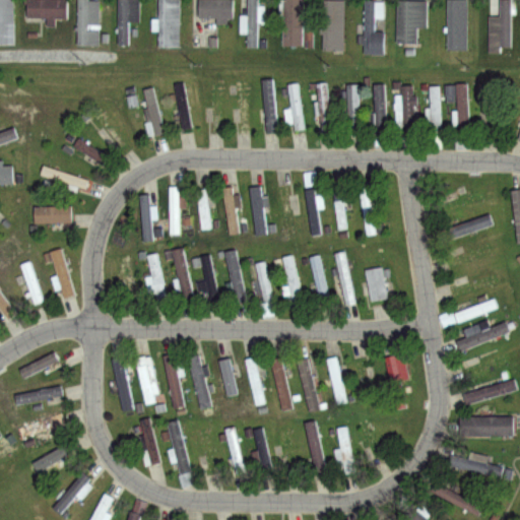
[(0,0),(12,0),(12,44),(0,44),(0,0)]
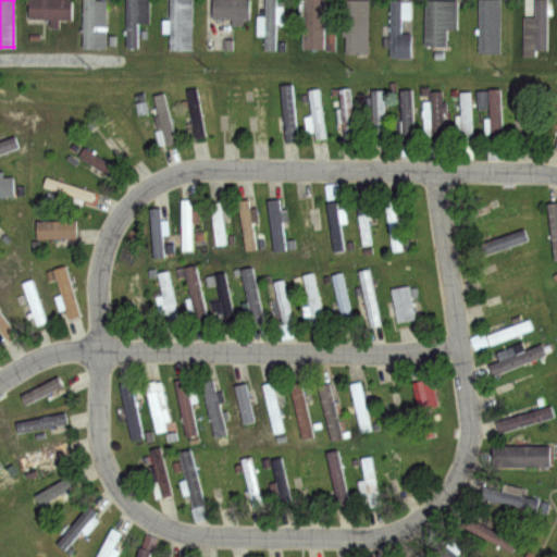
[(28,0),(72,0),(72,20),(59,20),(59,27),(49,27),(49,16),(28,17),(28,0)]
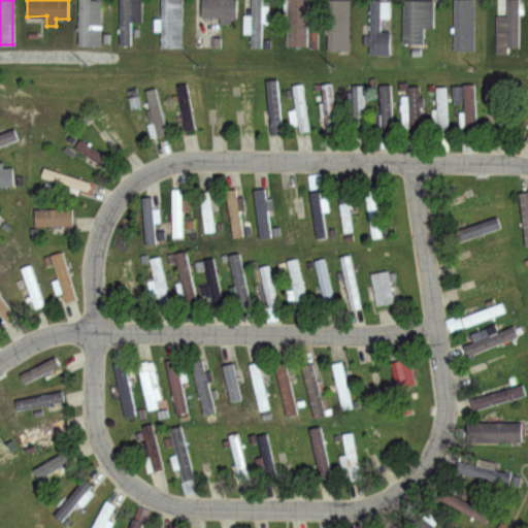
[(77,0),(99,0),(99,46),(77,46),(77,0)]
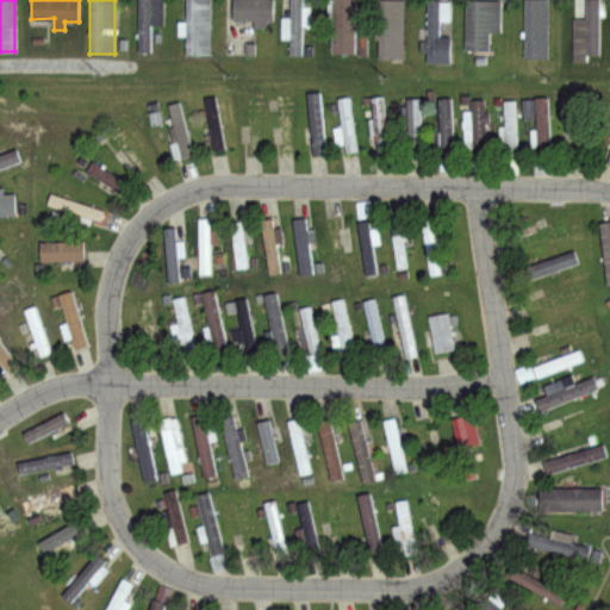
[(138,0),(162,0),(162,25),(150,25),(150,51),(138,51),(138,0)]
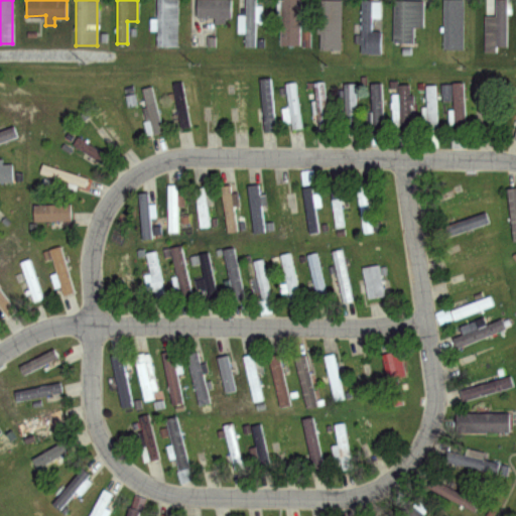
[(157,0),(178,0),(178,46),(156,46),(156,30),(150,30),(150,18),(157,18),(157,0)]
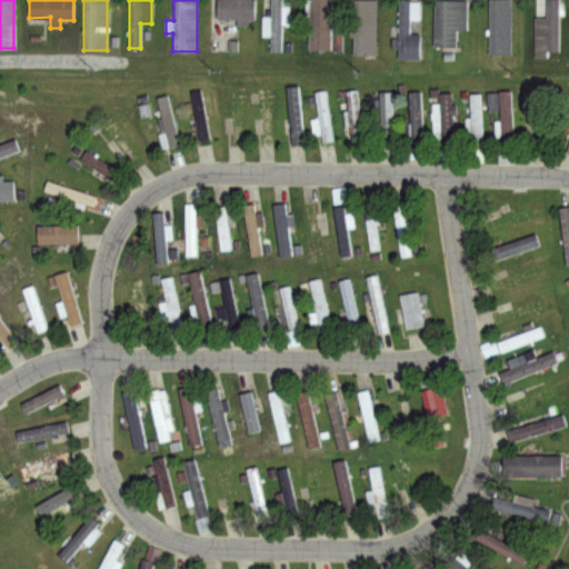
[(217,0),(255,0),(255,20),(249,20),(249,26),(237,26),(237,18),(217,18),(217,0)]
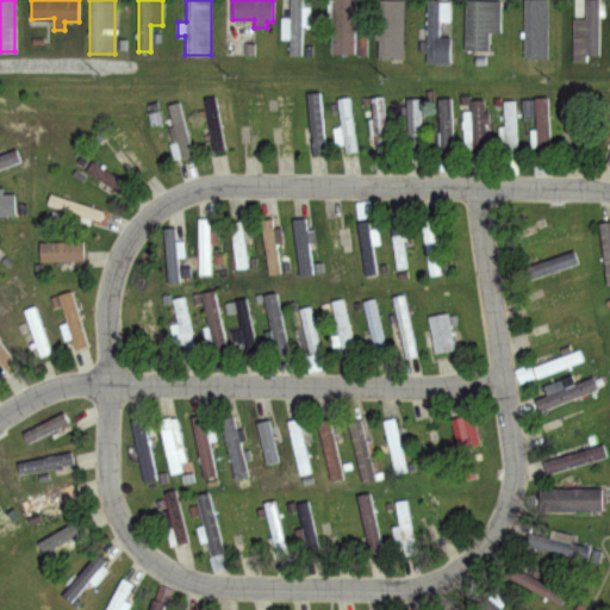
[(291,0),(300,0),(300,5),(310,6),(309,27),(303,27),(302,55),(291,55),(291,0)]
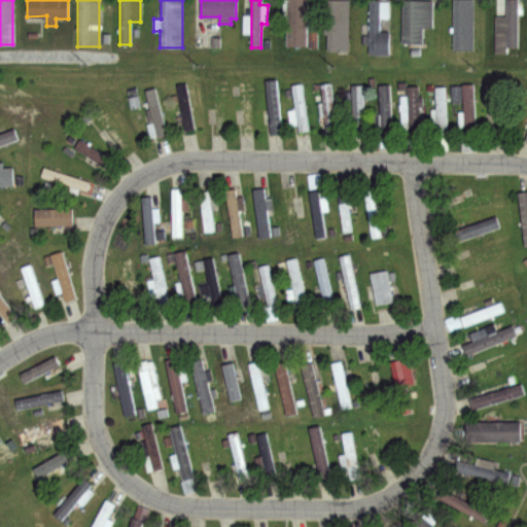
[(287,0),(307,0),(307,45),(287,45),(287,0)]
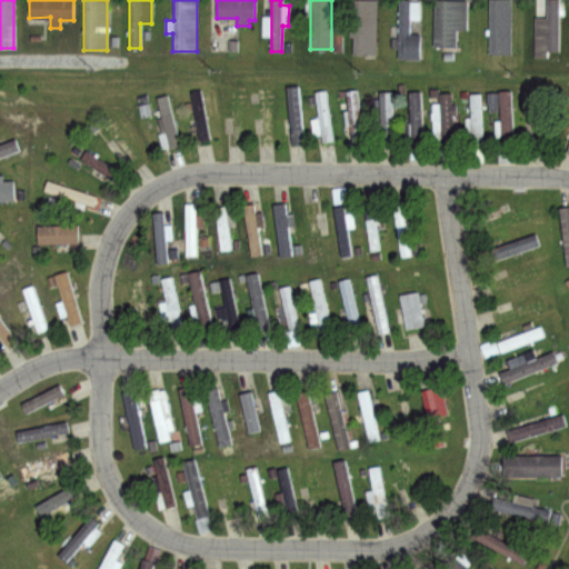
[(355,0),(377,0),(377,56),(353,55),(355,0)]
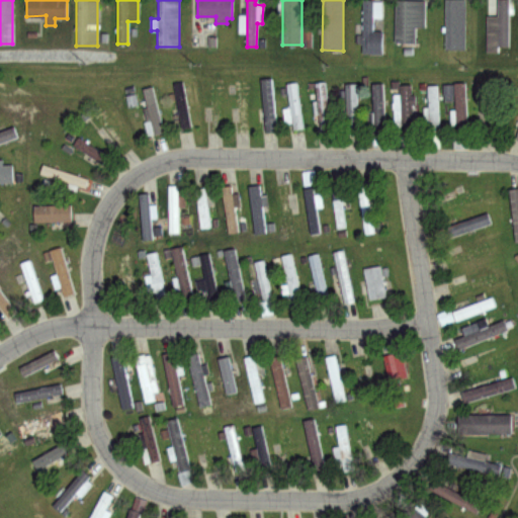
[(365,0),(382,1),(381,19),(373,18),(373,31),(382,31),(381,54),(363,53),(365,0)]
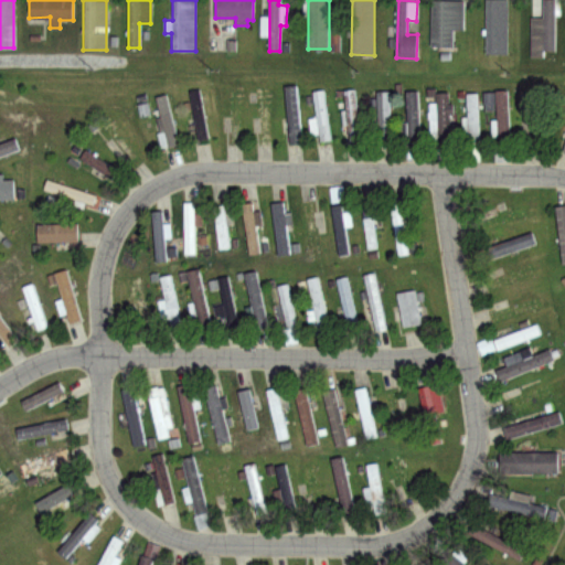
[(430,0),(464,0),(464,30),(454,30),(454,48),(430,46),(430,0)]
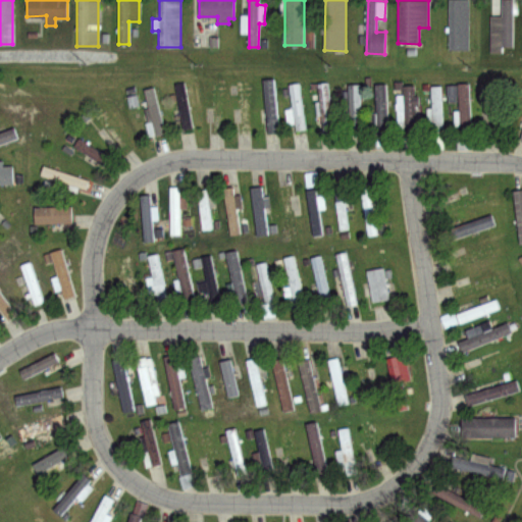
[(449,0),(468,0),(469,49),(450,49),(449,0)]
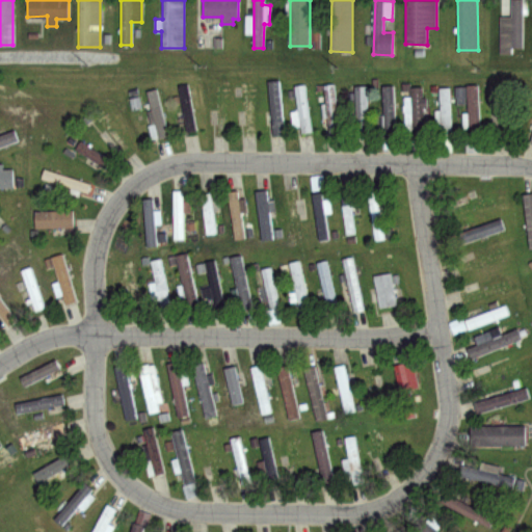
[(512,0),(524,0),(525,48),(513,48),(513,53),(501,54),(501,17),(513,17),(512,0)]
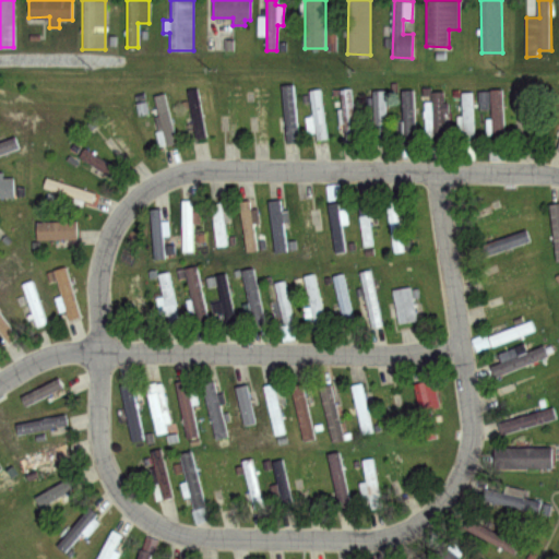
[(236,139),(236,85),(224,85),(224,139),(236,139)]
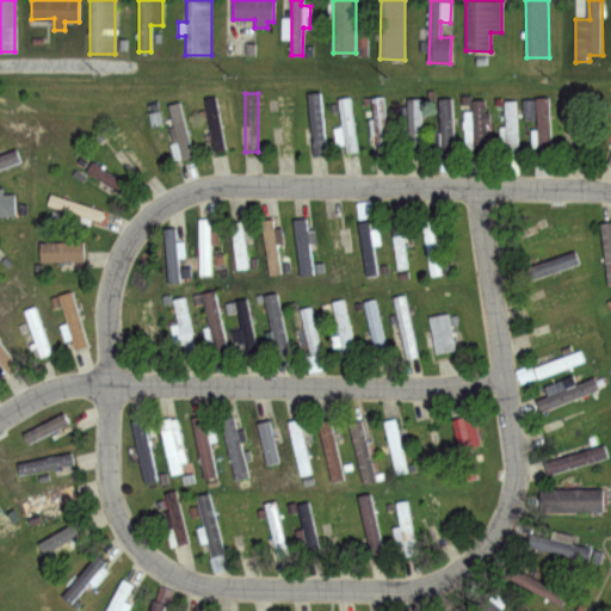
[(307,94),(320,93),(326,154),(313,155),(307,94)]
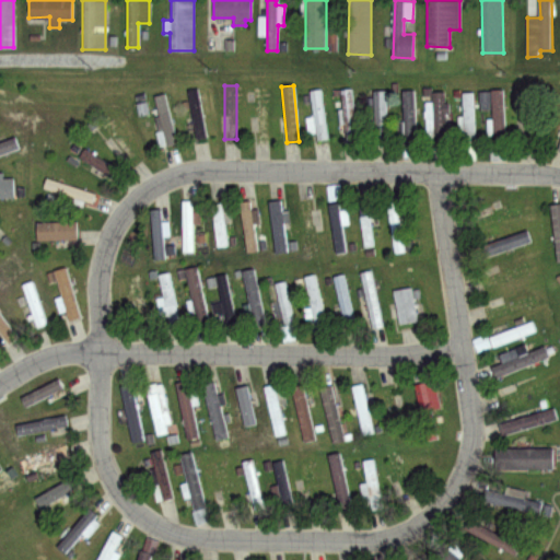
[(265,86),(253,86),(254,143),(266,143),(265,86)]
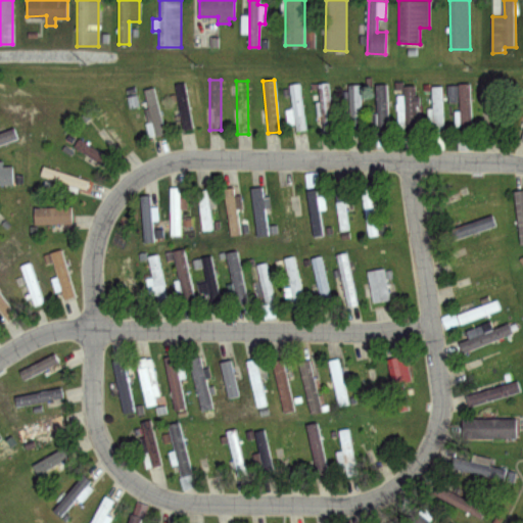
[(319,84),(328,83),(333,131),(324,132),(319,84)]
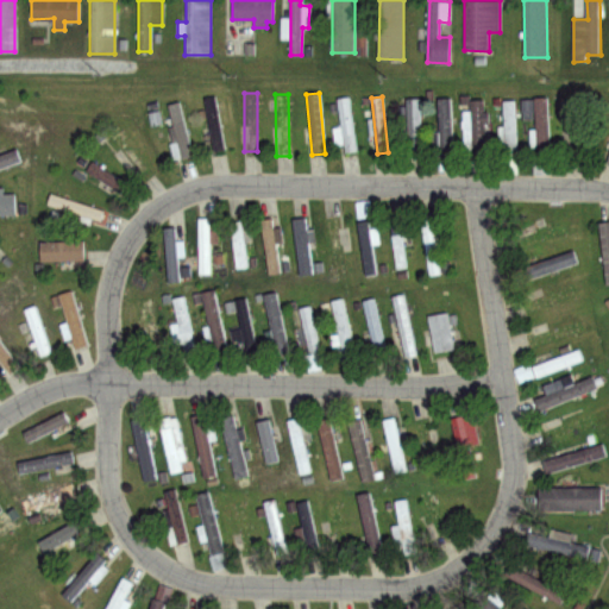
[(533,98),(547,96),(550,159),(535,159),(533,98)]
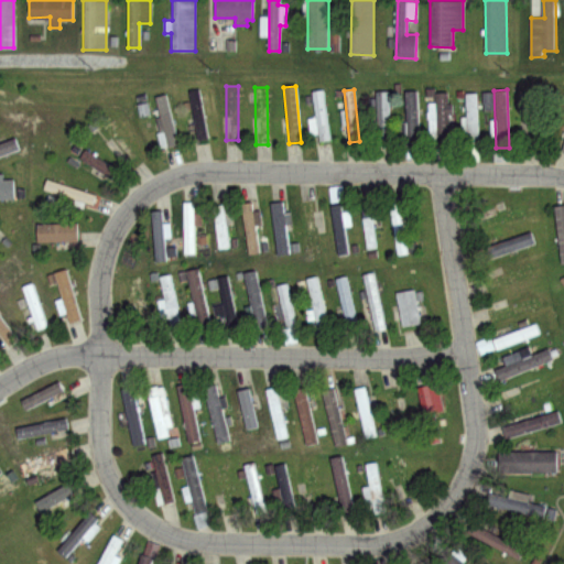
[(190,91),(201,90),(207,140),(197,141),(190,91)]
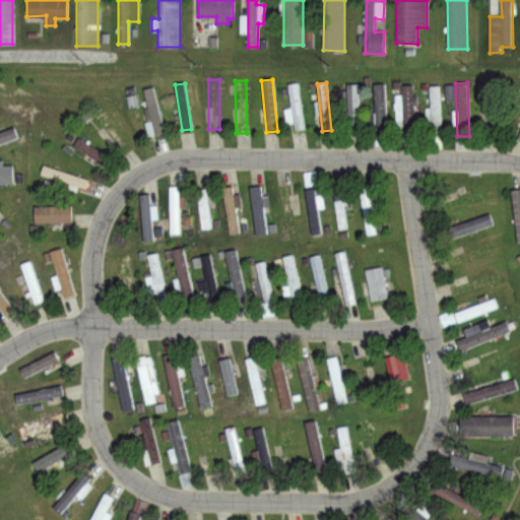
[(287,84),(298,83),(305,130),(295,131),(293,124),(286,125),(283,109),(291,108),(287,84)]
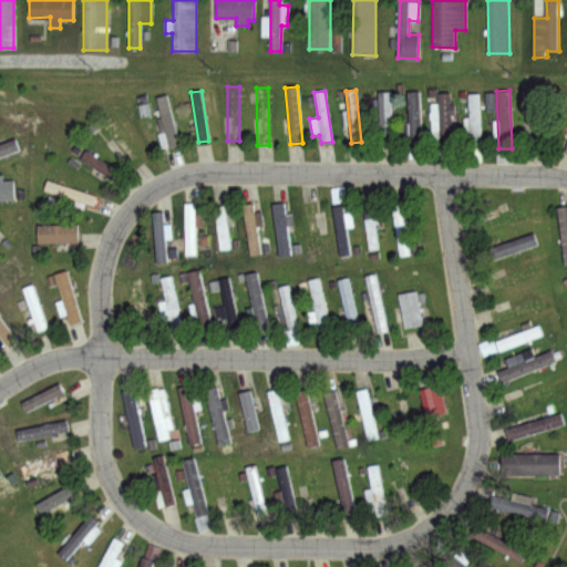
[(378,91),(390,91),(392,143),(380,143),(378,91)]
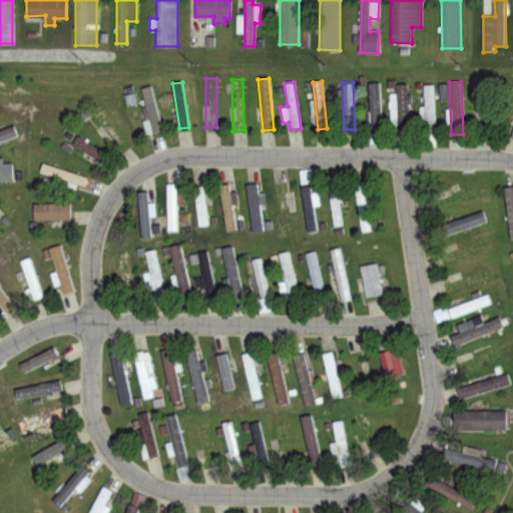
[(369,83),(379,83),(381,131),(370,132),(370,122),(365,123),(365,110),(370,110),(369,83)]
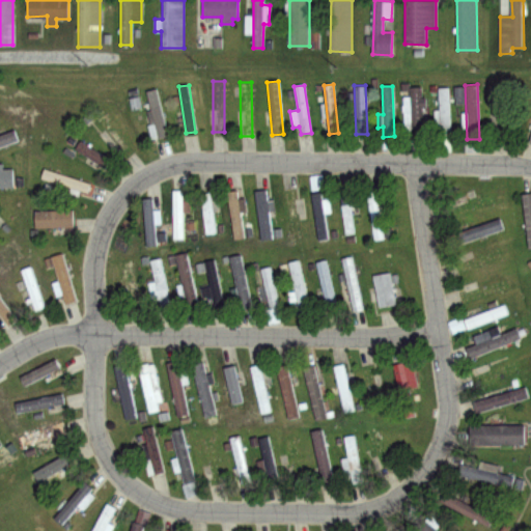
[(410,87),(421,86),(422,98),(426,98),(427,109),(422,110),(423,135),(406,136),(403,96),(411,96),(410,87)]
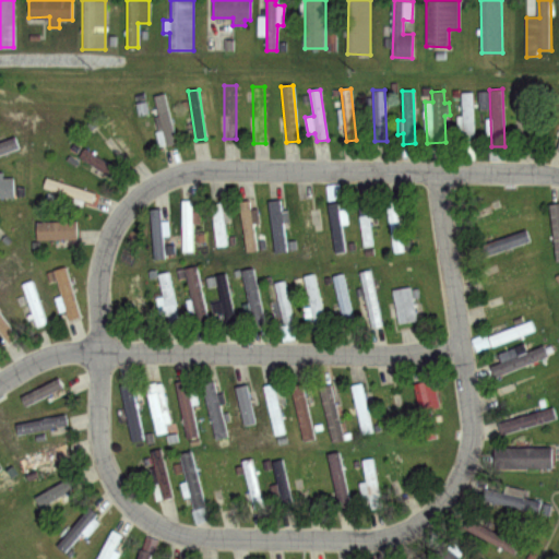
[(462,93),(472,93),(475,142),(464,143),(464,133),(459,134),(458,117),(463,116),(462,93)]
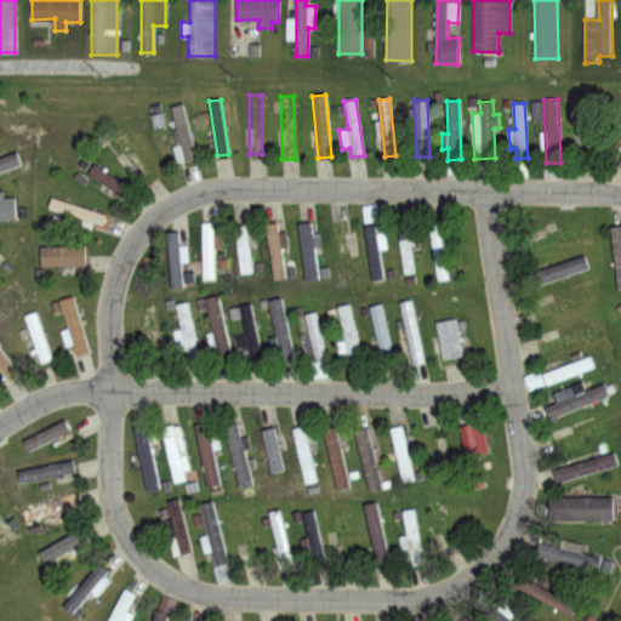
[(170,107),(181,104),(194,157),(177,161),(172,144),(175,144),(171,129),(175,127),(170,107)]
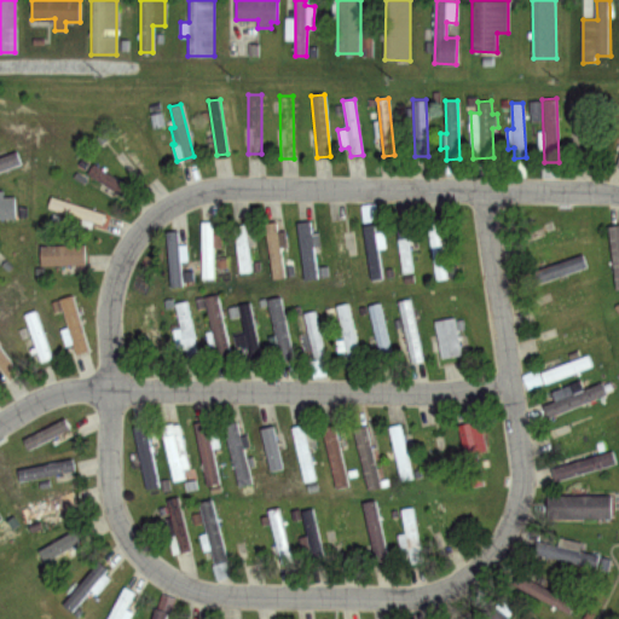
[(108,137),(138,179),(148,173),(117,129),(108,137)]
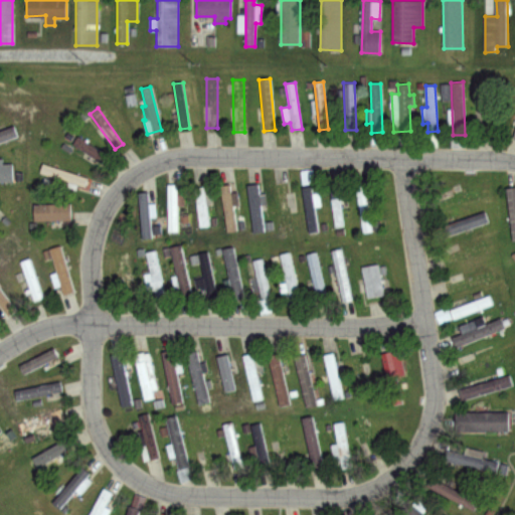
[(0,131),(14,126),(17,136),(0,142),(0,131)]
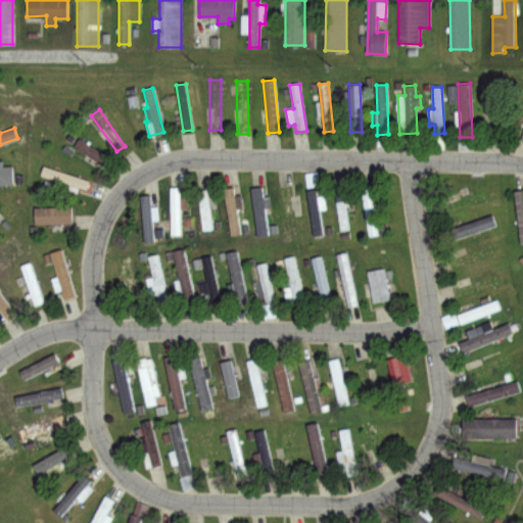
[(458,147),(469,149),(471,139),(459,137),(458,147)]
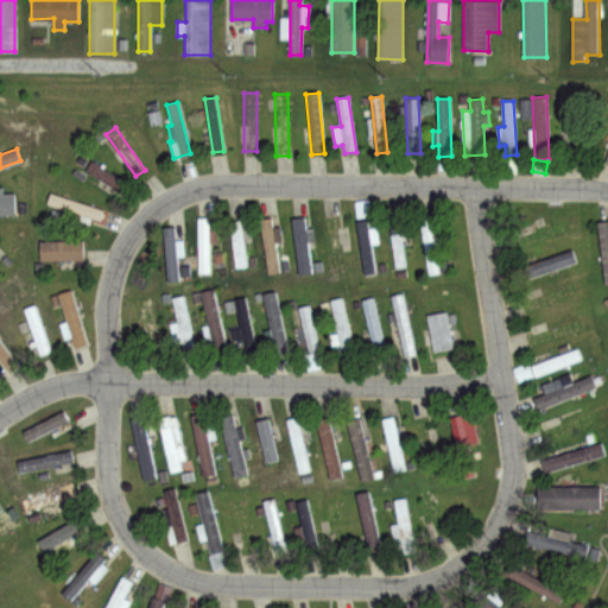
[(93,160),(126,182),(119,192),(84,171),(93,160)]
